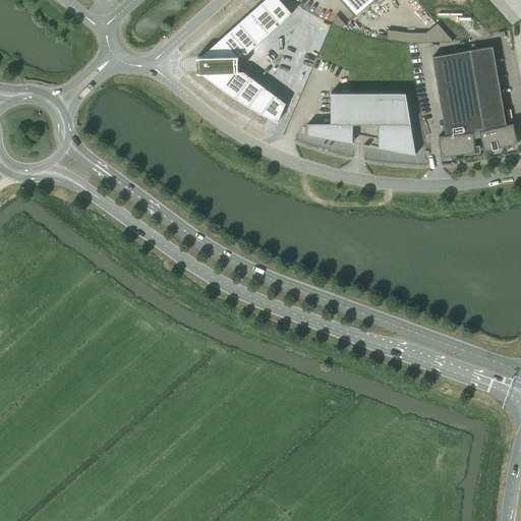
[(197,56),(197,58),(199,58),(199,71),(197,71),(197,72),(200,72),(211,79),(218,85),(222,90),(224,91),(228,93),(236,99),(241,102),(245,104),(249,107),(257,111),(262,113),(270,118),(278,122),(286,103),(243,70),(238,71),(238,56),(244,56),(292,13),(280,0),(264,0),(253,9),(233,27),(210,48),(200,56),(197,56)]
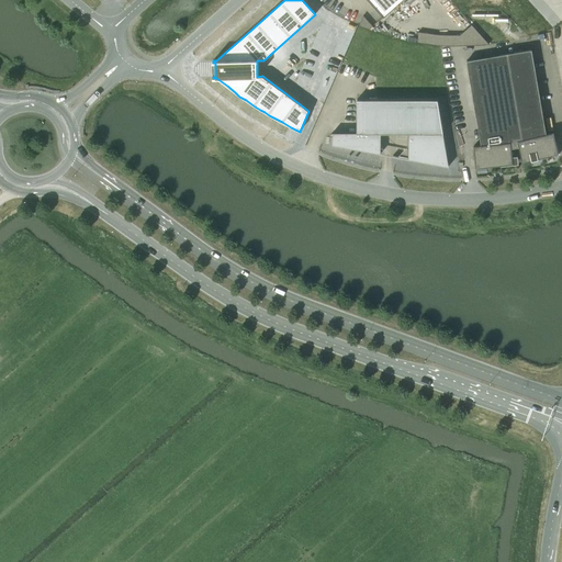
[(369,0),(383,17),(402,0),(369,0)]
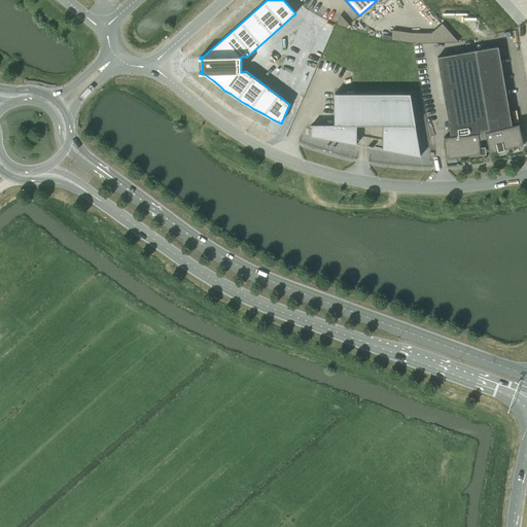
[(445,151),(446,159),(457,157),(457,156),(481,153),(479,139),(486,138),(490,152),(510,147),(510,148),(525,145),(522,133),(521,134),(519,125),(512,126),(498,46),(437,57),(451,136),(444,137),(446,151),(445,151)]
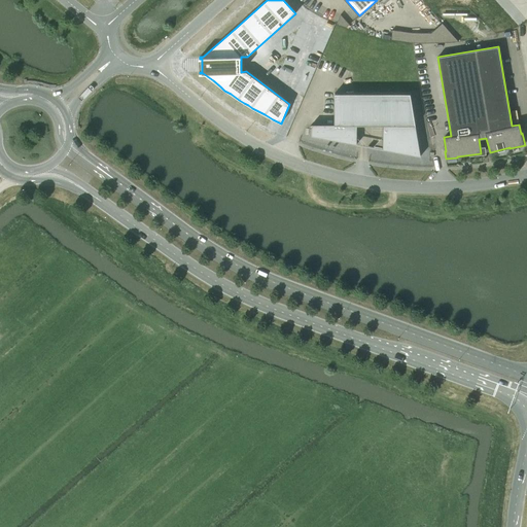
[(335,125),(312,125),(312,136),(357,144),(357,126),(383,126),(383,149),(421,156),(411,94),(352,94),(335,94),(335,125)]
